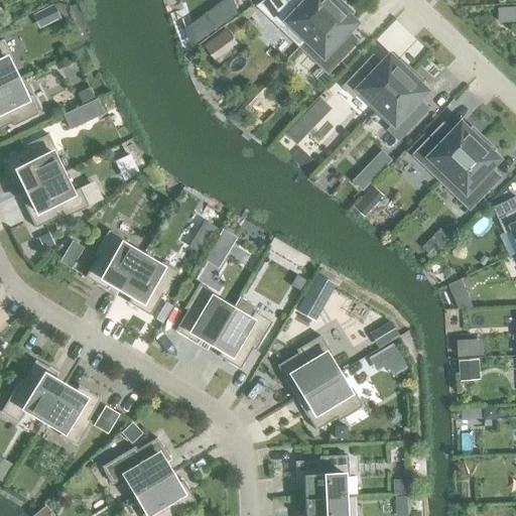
[(267,0),(260,6),(300,45),(342,2),(340,0),(308,0),(303,5),(297,0),(267,0)]
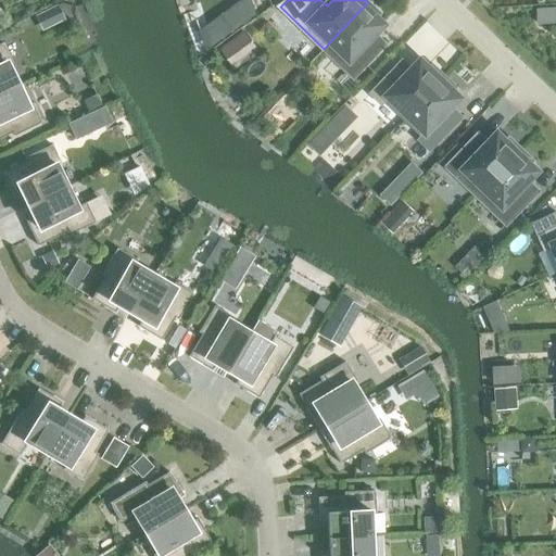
[(368,2),(324,49),(354,77),(377,53),(366,43),(384,25),(377,17),(380,13),(368,2)]
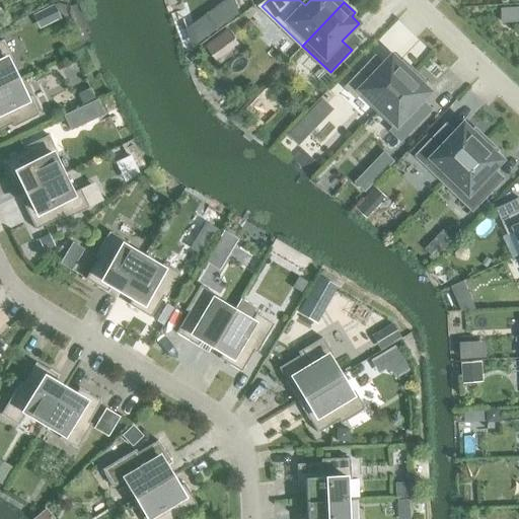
[(53,5),(32,15),(39,28),(59,18),(53,5)]
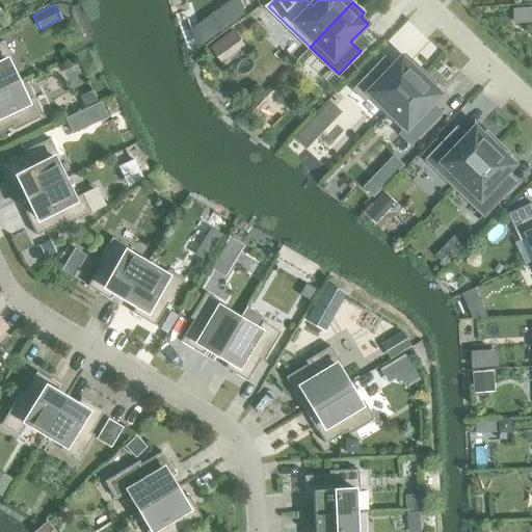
[(527,7),(513,8),(514,22),(527,22),(527,7)]
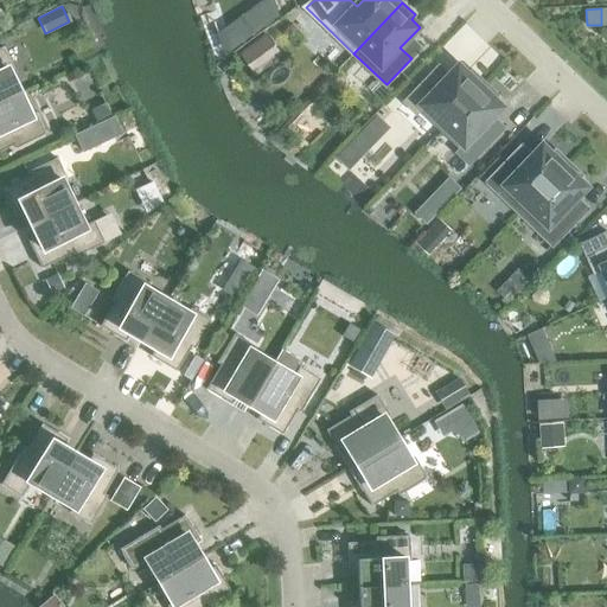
[(257,42),(241,53),(254,71),(270,59),(257,42)]
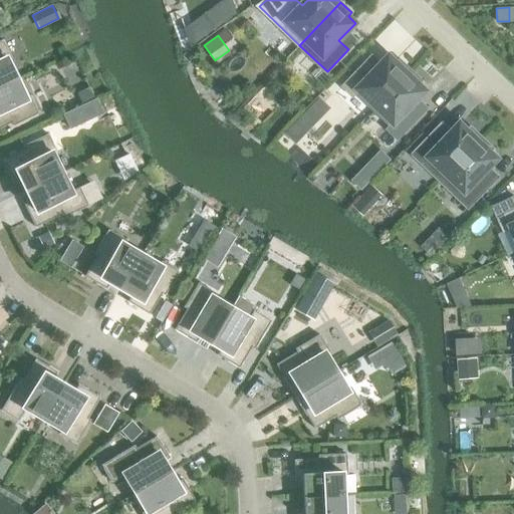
[(0,85),(16,78),(7,59),(11,57),(2,39),(0,40),(0,85)]
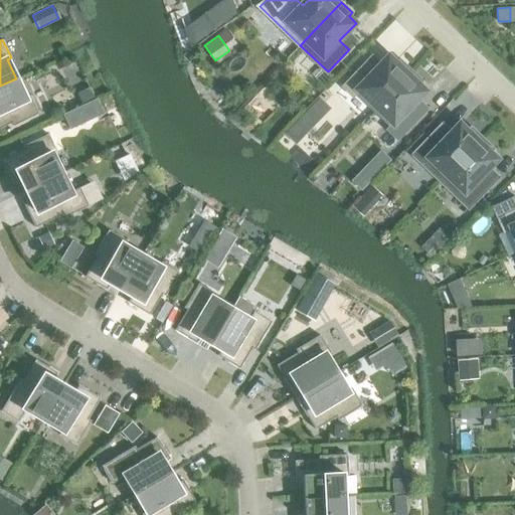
[(364,64),(343,87),(354,97),(357,94),(374,110),(412,69),(401,59),(397,62),(390,56),(374,73),(364,64)]
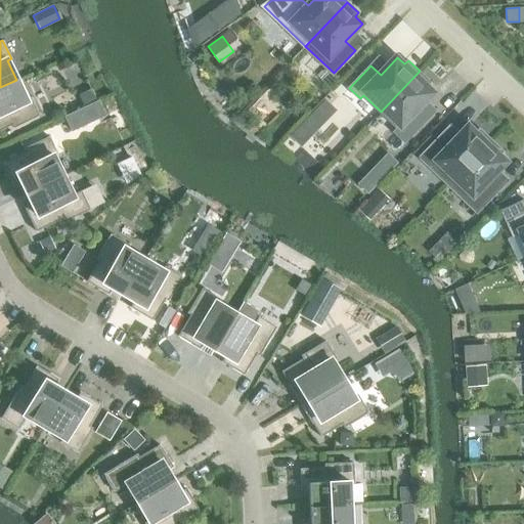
[(420,71),(381,112),(398,128),(394,132),(405,142),(427,120),(418,110),(434,92),(427,85),(431,82),(420,71)]
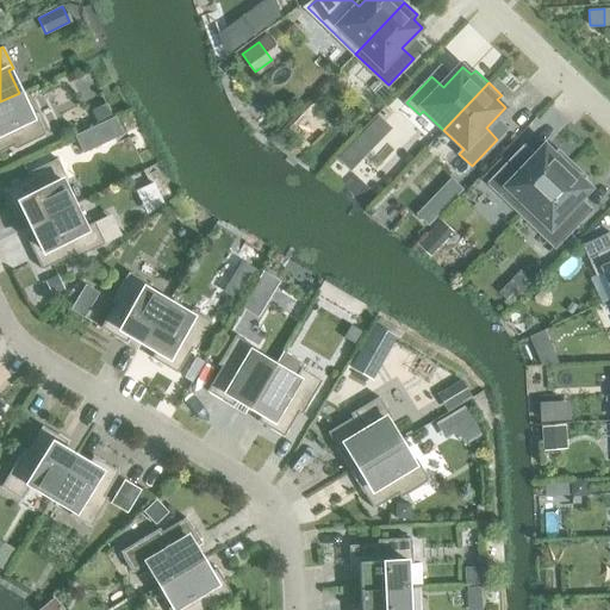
[(19,93),(0,101),(0,151),(13,145),(14,149),(45,135),(35,113),(30,116),(19,93)]
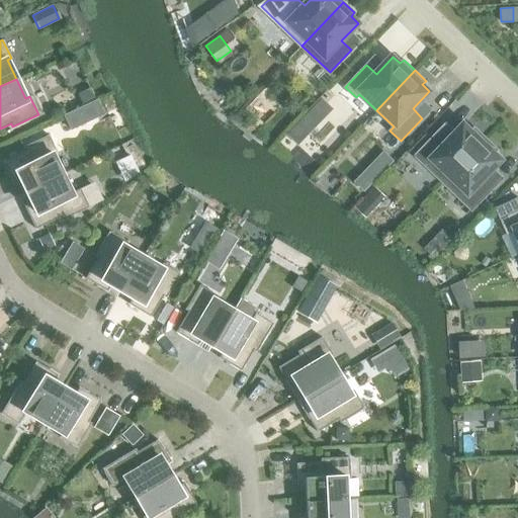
[(81,92),(79,98),(82,104),(94,99),(88,88),(81,92)]
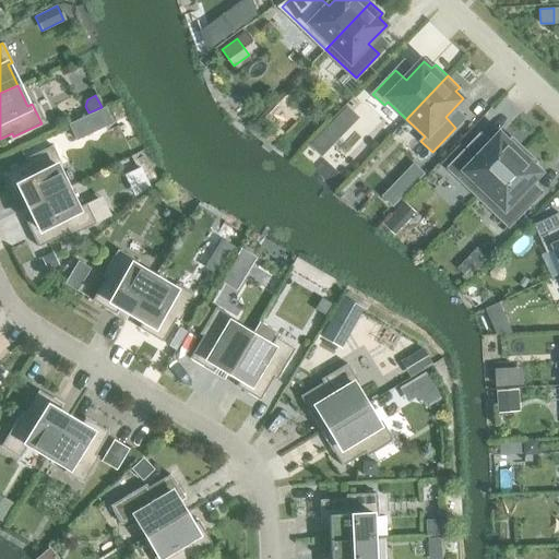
[(332,121),(310,144),(322,156),(345,132),(332,121)]
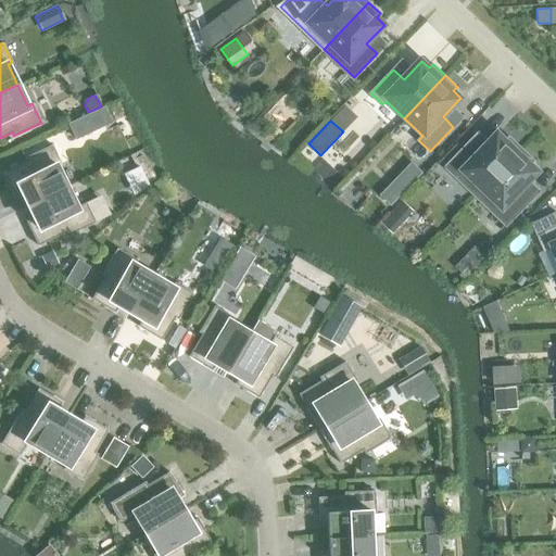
[(447,167),(477,196),(521,149),(509,138),(506,141),(498,134),(480,153),(470,143),(447,167)]
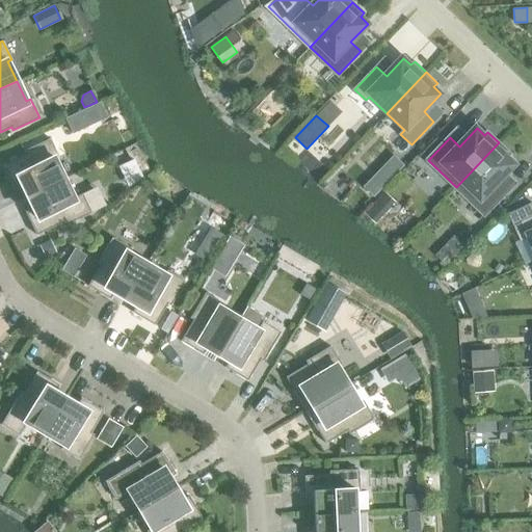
[(20,185),(26,196),(63,179),(54,159),(58,157),(49,138),(23,151),(24,154),(2,165),(14,188),(20,185)]
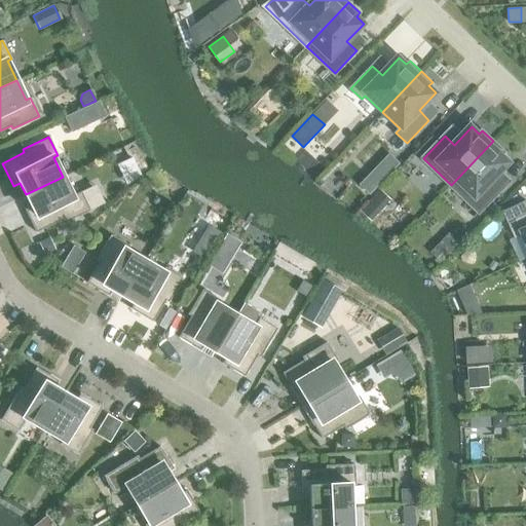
[(493,141),(451,185),(479,212),(501,189),(491,180),(509,162),(501,155),(504,152),(493,141)]
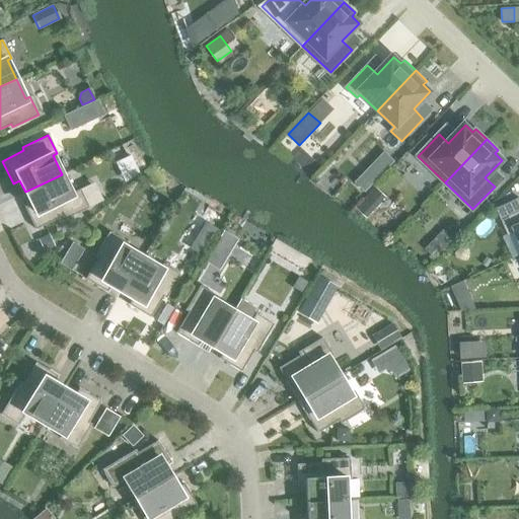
[(384,151),(370,167),(380,176),(394,160),(384,151)]
